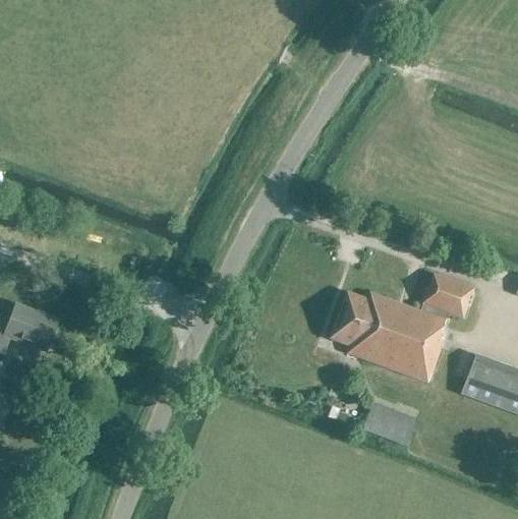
[(370,292),(368,299),(347,291),(330,339),(351,346),(348,352),(428,382),(444,338),(441,337),(450,312),(463,318),(474,288),(435,274),(423,302),(423,303),(421,310),(370,292)]
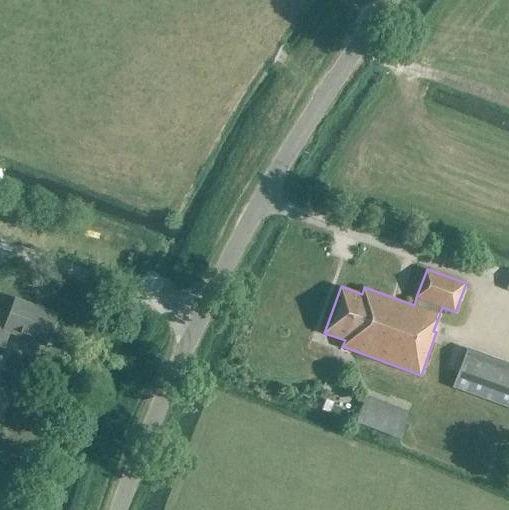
[(9,320),(0,316),(0,346),(5,348),(11,331),(46,344),(57,314),(16,299),(9,320)]
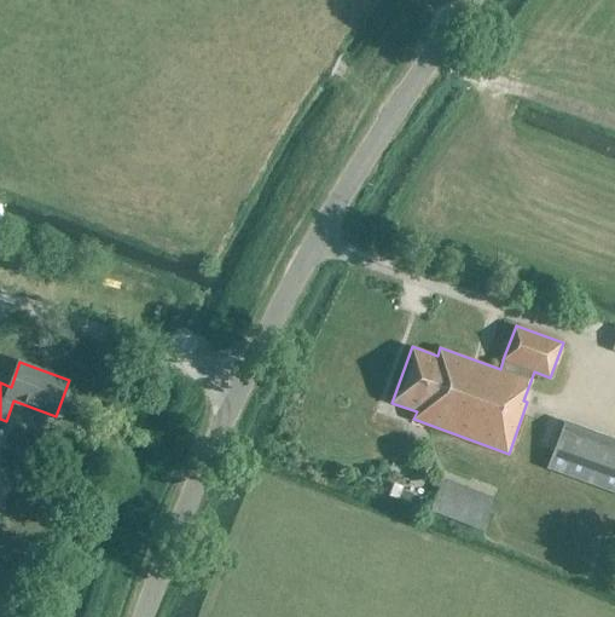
[(614,437),(555,416),(540,457),(605,479),(614,482),(614,437)]
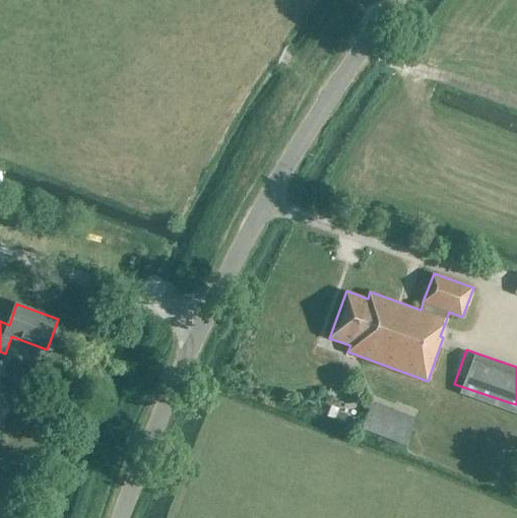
[(406,445),(416,417),(374,401),(363,428),(406,445)]
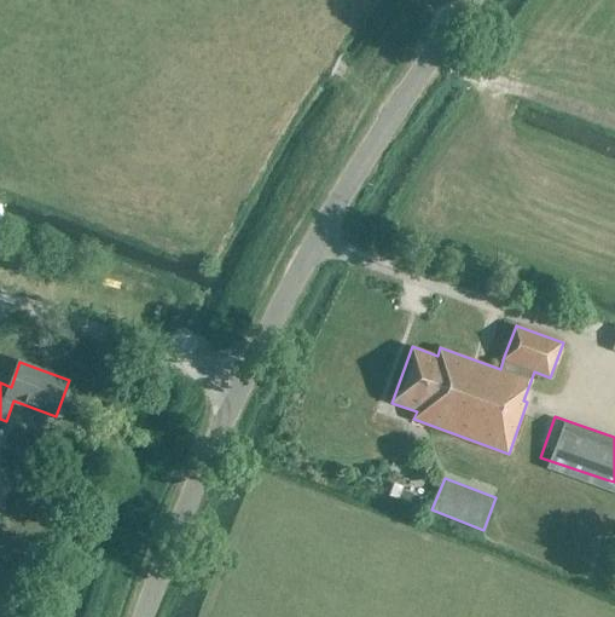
[(405,486),(394,482),(389,494),(400,499),(405,486)]
